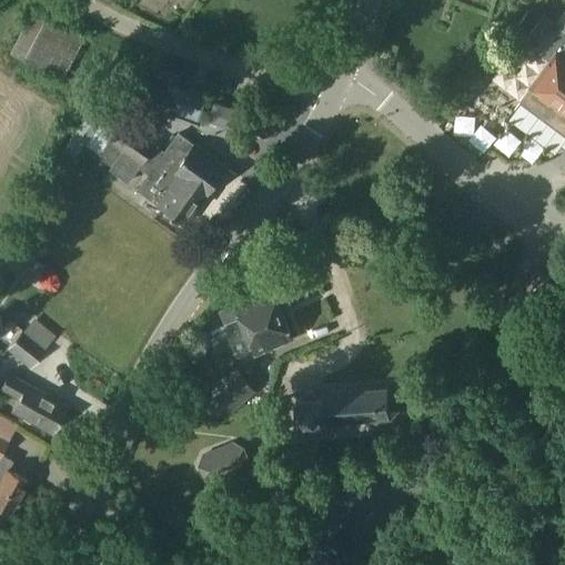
[(547,64),(518,103),(564,138),(564,11),(563,10),(552,26),(542,18),(521,46),(547,64)]
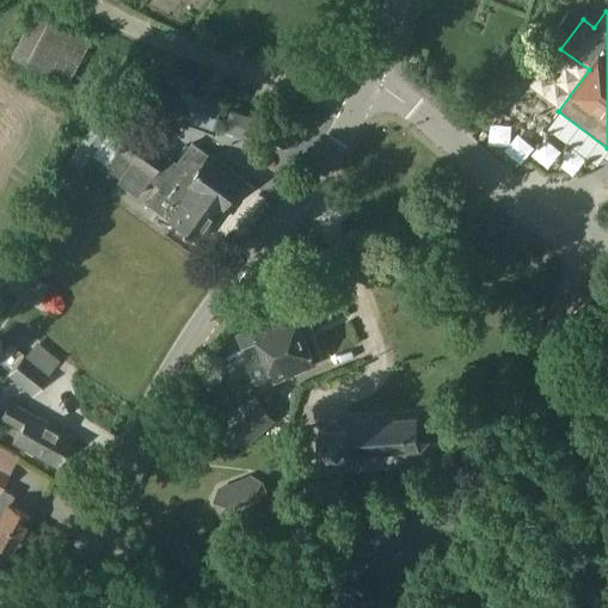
[(32,16),(10,59),(67,86),(87,45),(32,16)]
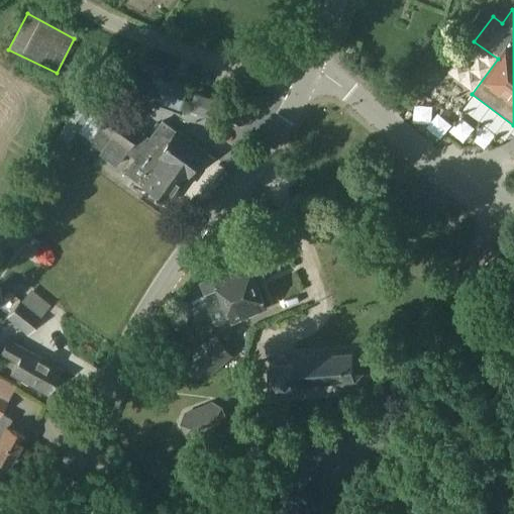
[(134,73),(127,94),(169,109),(178,113),(185,92),(176,88),(134,73)]
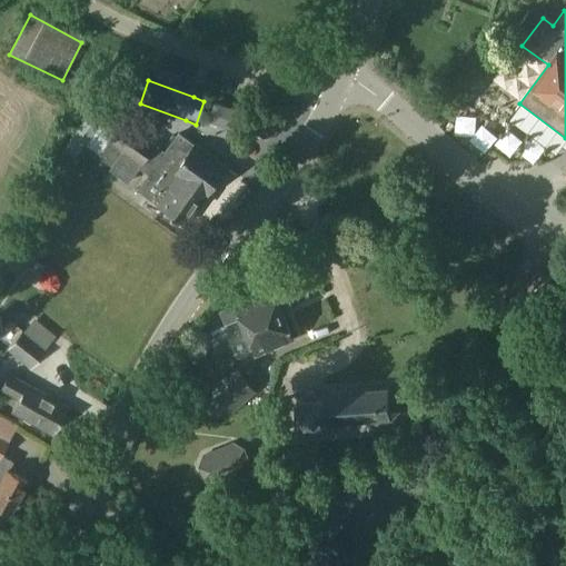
[(214,107),(208,122),(232,130),(237,115),(214,107)]
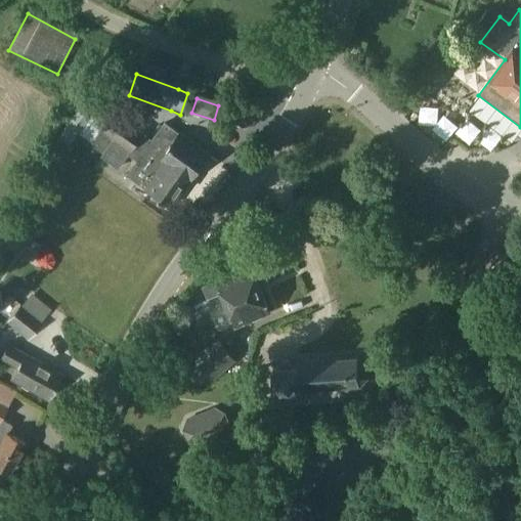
[(77,111),(54,142),(64,150),(87,119),(90,121),(91,121),(101,129),(98,133),(90,147),(101,157),(99,160),(117,173),(120,170),(127,175),(125,178),(140,188),(168,209),(187,182),(188,182),(207,157),(177,136),(177,137),(162,126),(149,142),(101,106),(98,111),(85,100),(84,101),(77,111)]
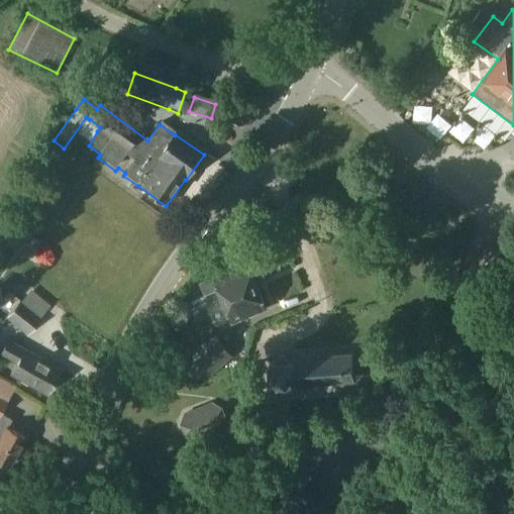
[(210,279),(197,284),(202,297),(216,292),(229,325),(265,311),(245,264),(210,278),(210,279)]
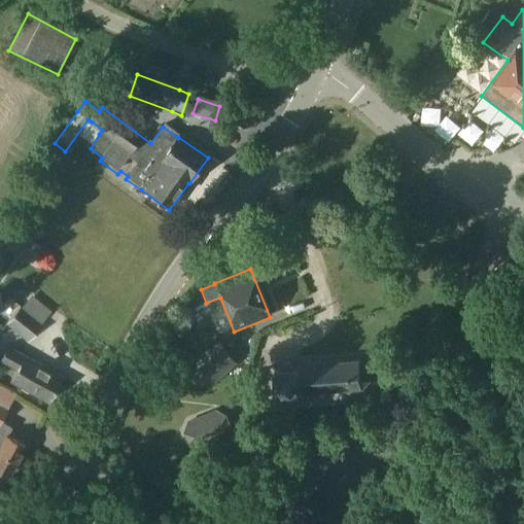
[(5,324),(4,326),(25,343),(39,325),(19,308),(16,311),(5,324)]
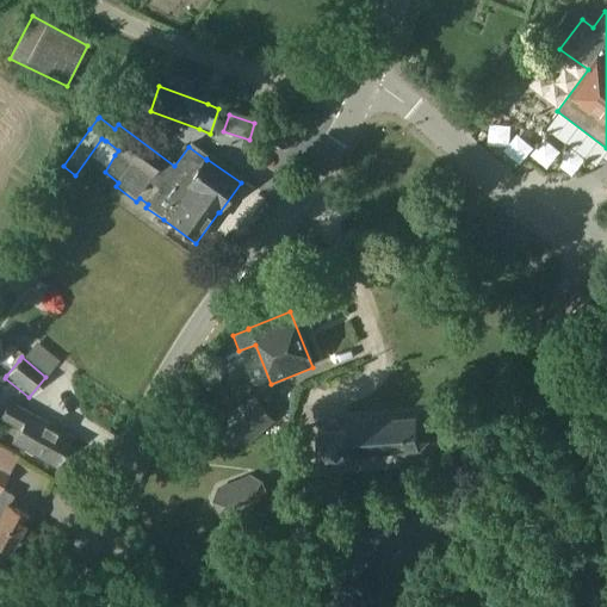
[(7,404),(0,417),(0,421),(18,432),(11,445),(53,468),(68,439),(7,404)]
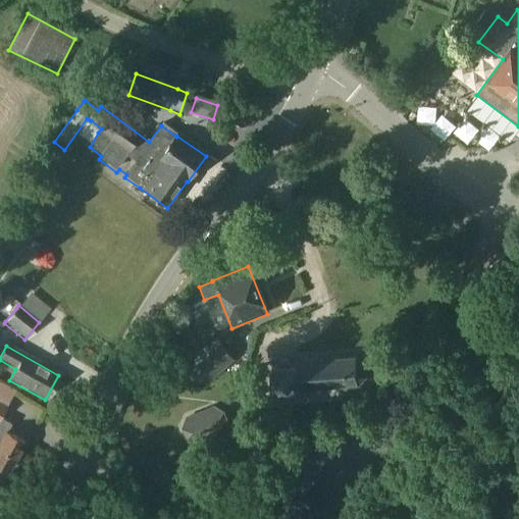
[(219,348),(194,371),(205,384),(230,361),(219,348)]
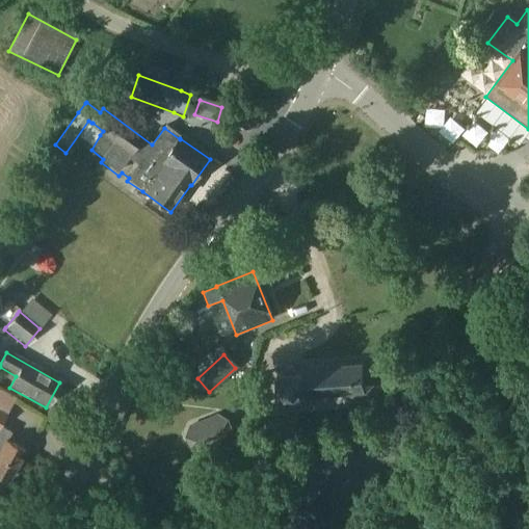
[(302,367),(299,368),(299,372),(300,372),(301,397),(301,401),(305,401),(305,398),(311,398),(311,400),(314,400),(314,398),(320,397),(320,400),(323,399),(323,397),(331,397),(331,399),(334,399),(334,396),(341,396),(342,398),(345,398),(344,396),(351,395),(351,397),(354,397),(354,395),(362,394),(363,397),(365,395),(364,393),(370,387),(373,388),(373,385),(371,384),(370,375),(372,373),(370,371),(368,372),(362,367),(362,364),(359,364),(359,366),(351,366),(351,364),(348,364),(348,367),(343,367),(342,365),(339,365),(339,367),(333,368),(333,365),(329,365),(329,368),(322,368),(322,366),(319,366),(319,369),(312,369),(312,367),(309,367),(309,369),(302,370),(302,367)]
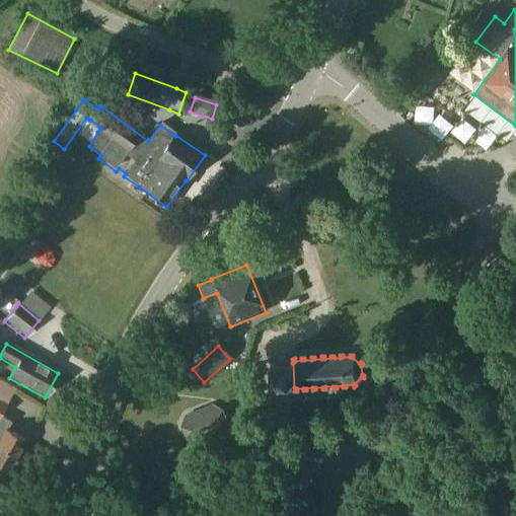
[(275,364),(269,364),(270,388),(294,387),(293,363),(292,363),(287,363),(285,359),(277,359),(275,364)]
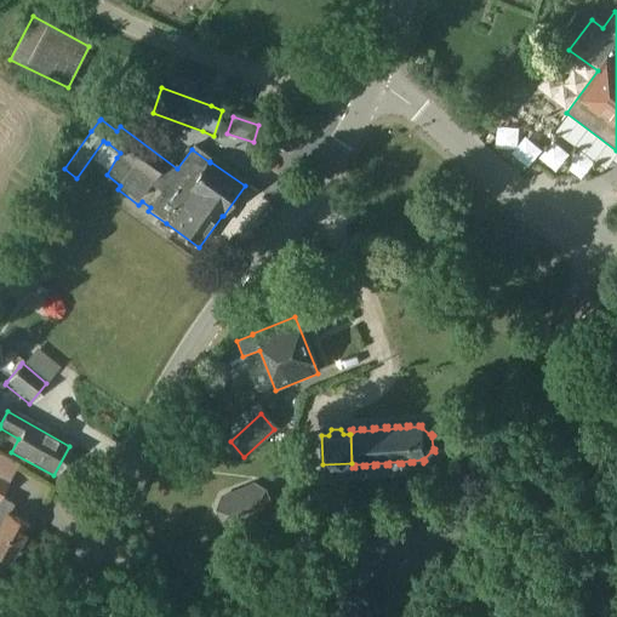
[(0,558),(7,561),(26,527),(4,515),(9,506),(0,502),(0,495),(5,483),(0,480),(0,558)]
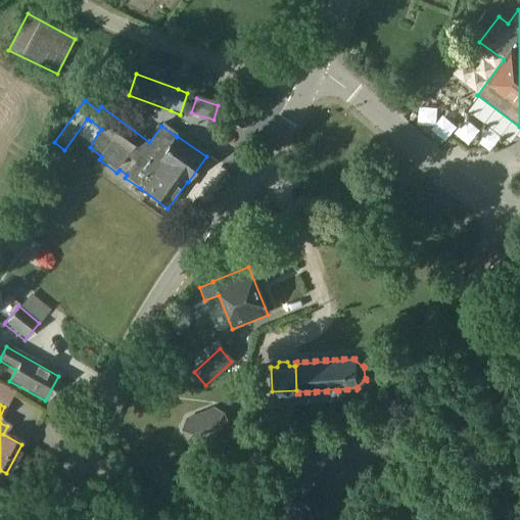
[(184,421),(181,430),(185,441),(195,446),(221,436),(227,425),(222,414),(214,410),(184,421)]
